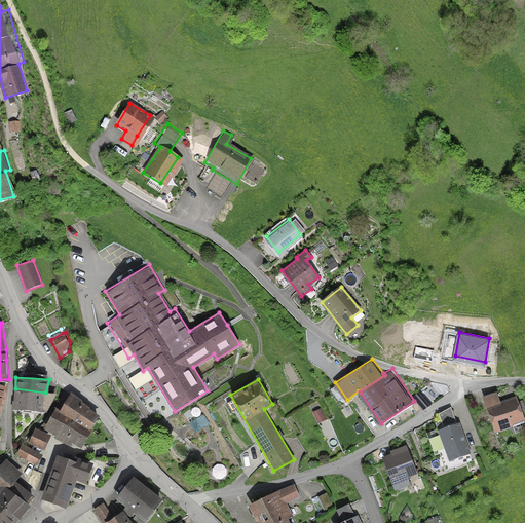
[(0,416),(1,416),(10,385),(0,382),(0,416)]
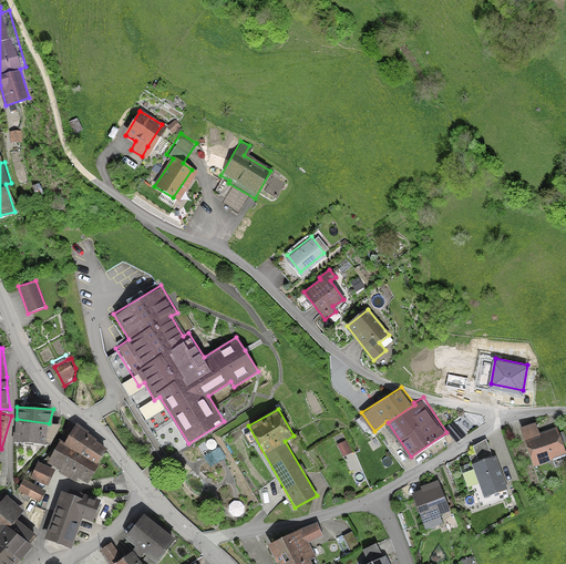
[(466,432),(454,418),(445,424),(458,439),(466,432)]
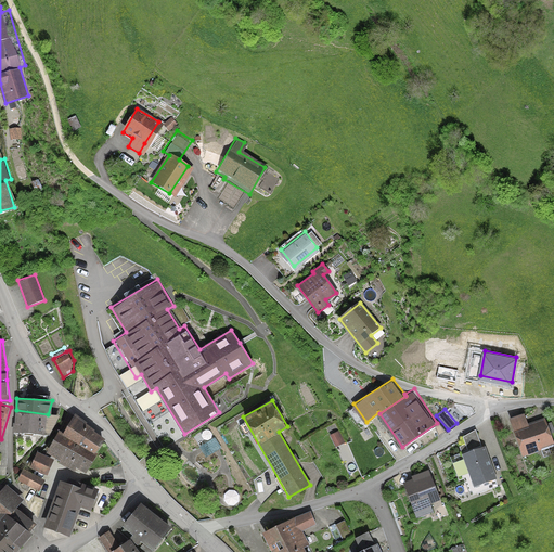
[(526,409),(509,415),(524,456),(553,444),(553,440),(544,416),(531,421),(526,409)]
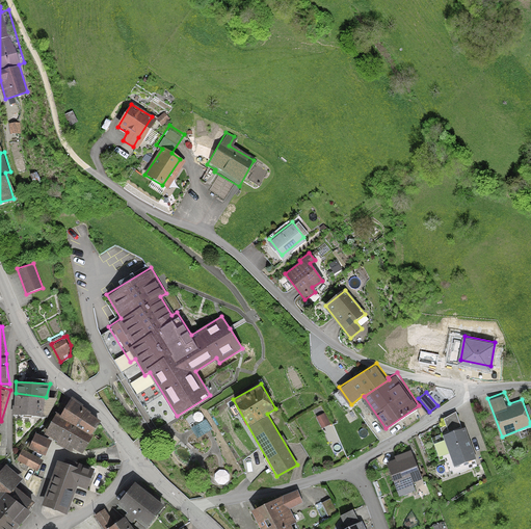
[(16,393),(12,413),(44,417),(46,397),(16,393)]
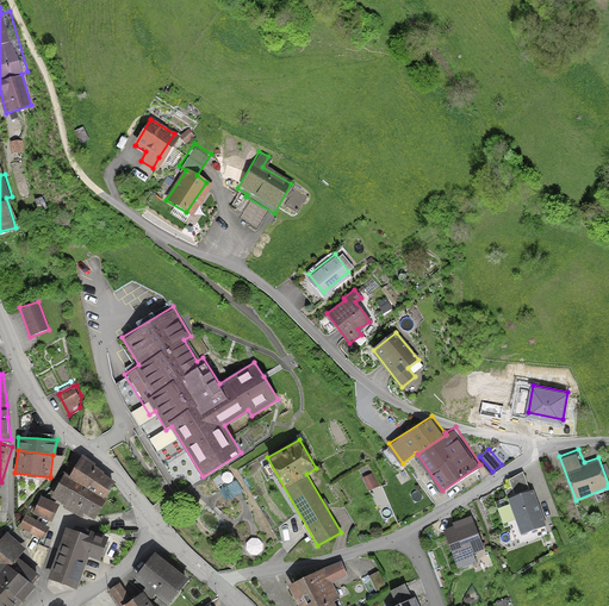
[(107,498),(115,482),(82,455),(70,476),(87,486),(97,492),(107,498)]
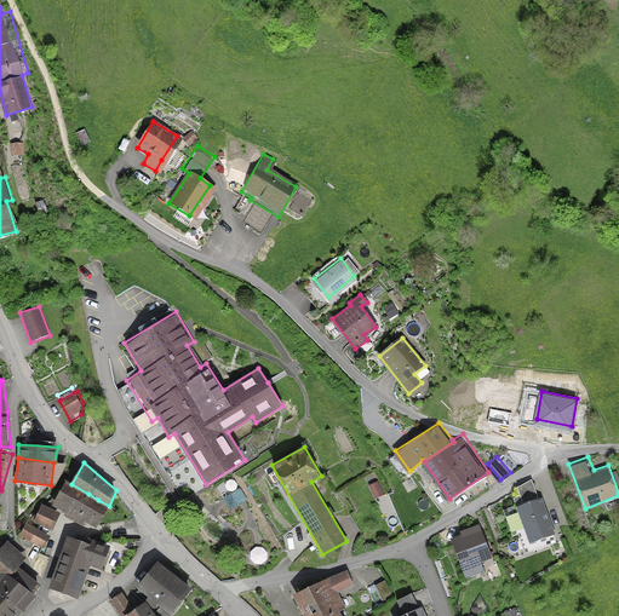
[(64,481),(52,504),(69,513),(67,516),(82,525),(86,520),(98,527),(109,506),(98,500),(89,494),(72,484),(64,481)]
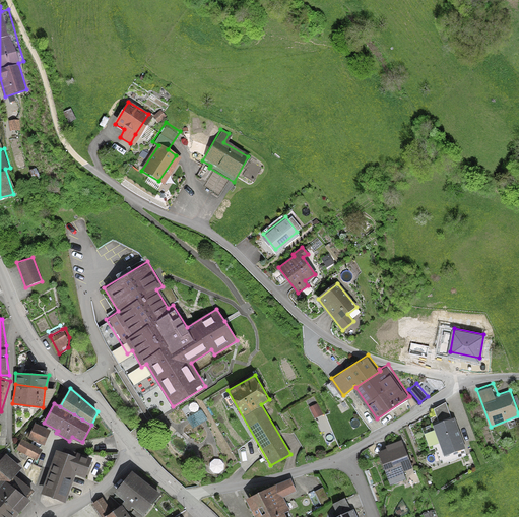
[(453,416),(434,424),(445,455),(464,448),(453,416)]
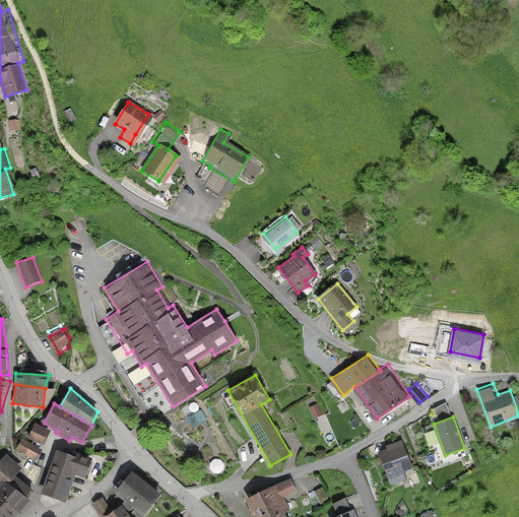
[(50,429),(35,422),(28,436),(44,442),(50,429)]
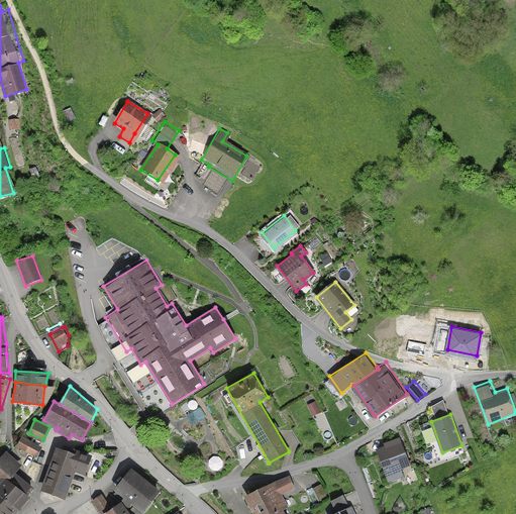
[(26,458),(32,461),(41,444),(21,433),(15,444),(30,451),(26,458)]
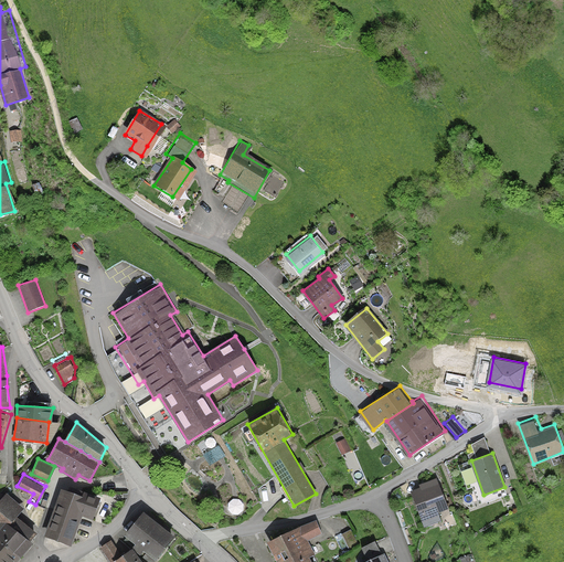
[(437,479),(412,488),(423,523),(448,515),(437,479)]
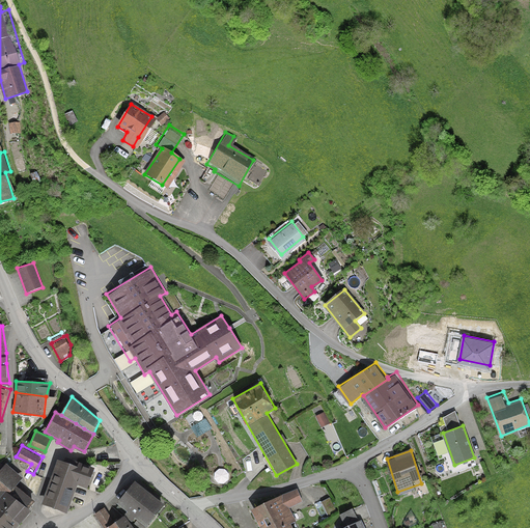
[(58,455),(42,503),(67,512),(78,484),(86,487),(93,468),(58,455)]
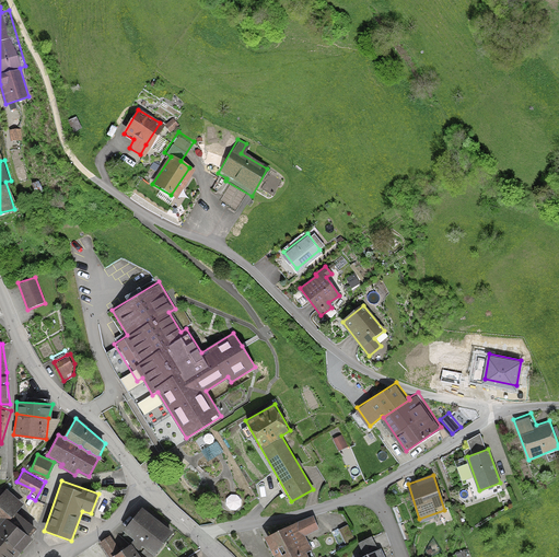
[(0,545),(14,556),(32,537),(38,529),(18,512),(23,505),(4,490),(0,496),(0,545)]
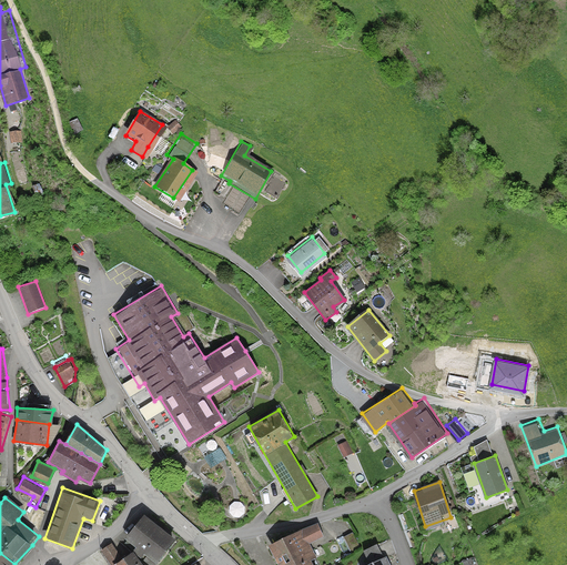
[(143,516),(124,541),(155,564),(175,541),(143,516)]
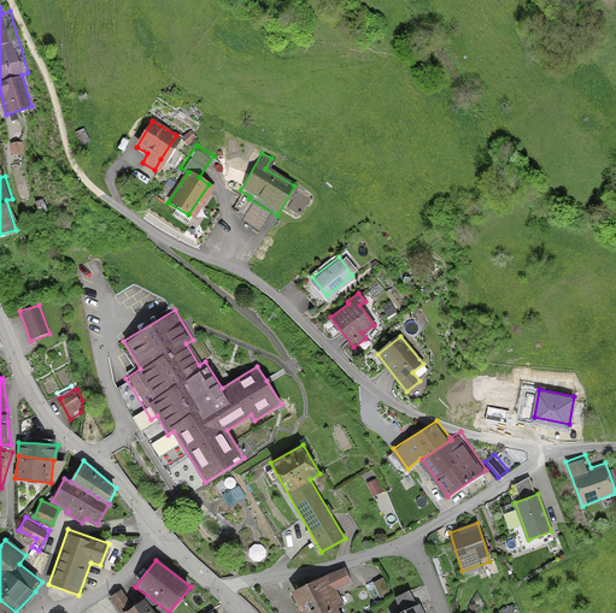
[(345,569),(292,594),(301,612),(341,612),(340,608),(345,606),(336,589),(351,582),(345,569)]
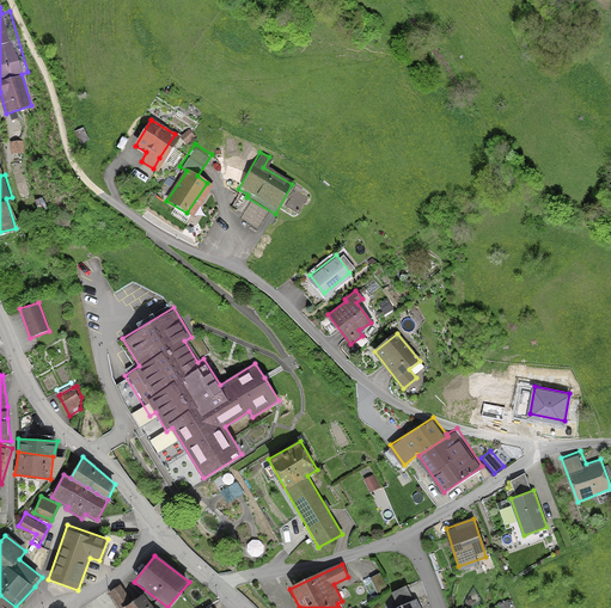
[(109,591),(120,607),(129,600),(120,584),(109,591)]
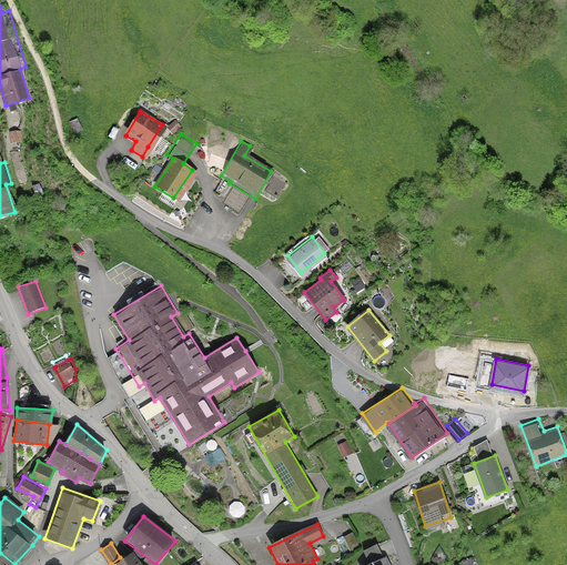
[(143,564),(133,551),(113,564),(143,564)]
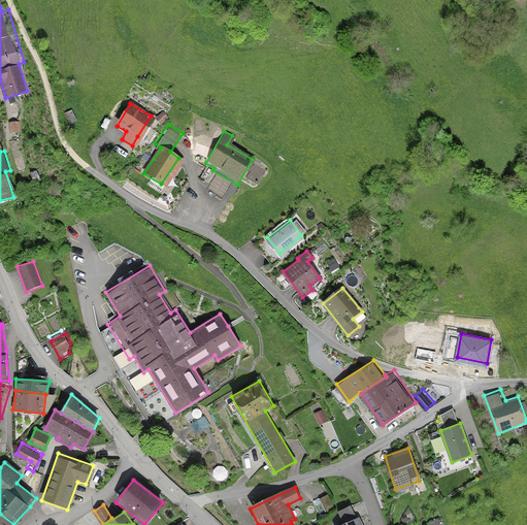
[(13,524),(0,514),(0,524),(13,524)]
